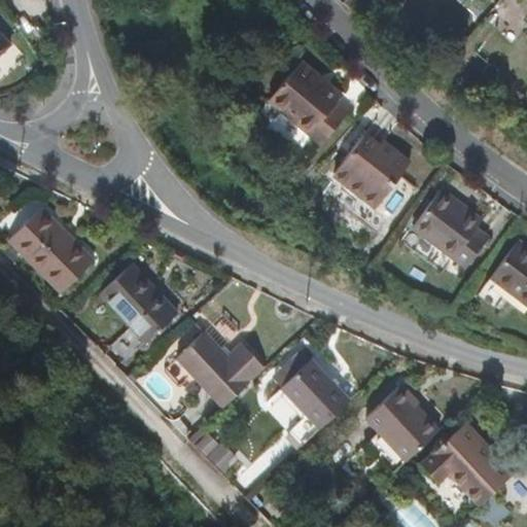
[(0,54),(12,42),(0,29),(0,54)]
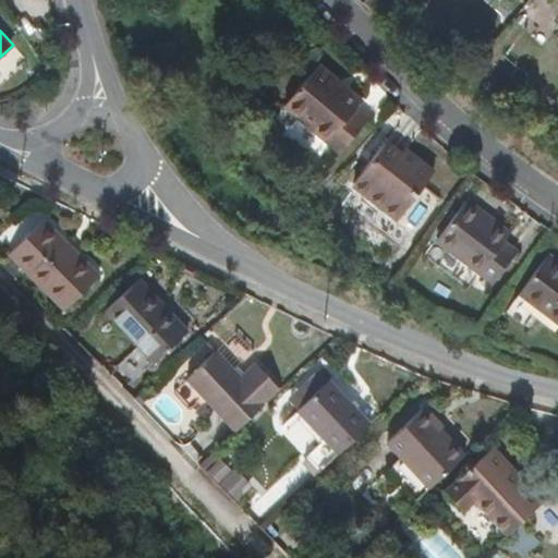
[(371,116),(358,105),(363,99),(319,63),(284,104),(340,150),(371,116)]
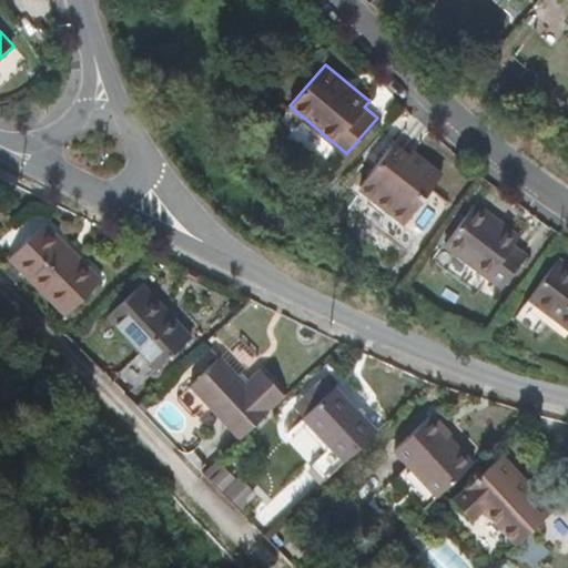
[(394,143),(363,185),(406,220),(442,173),(414,152),(411,156),(394,143)]
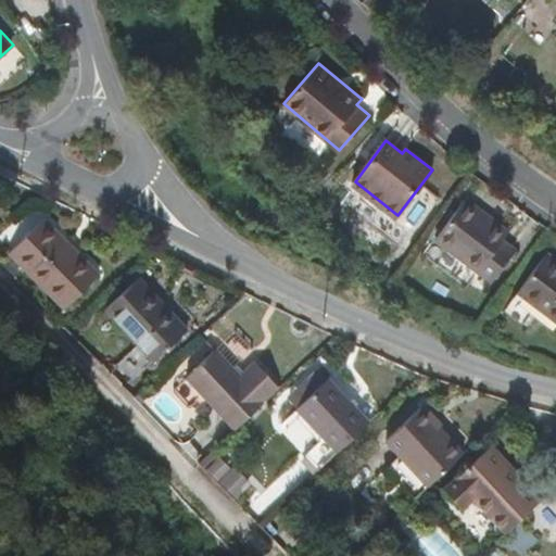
[(397,215),(355,181),(342,198),(386,231),(397,215)]
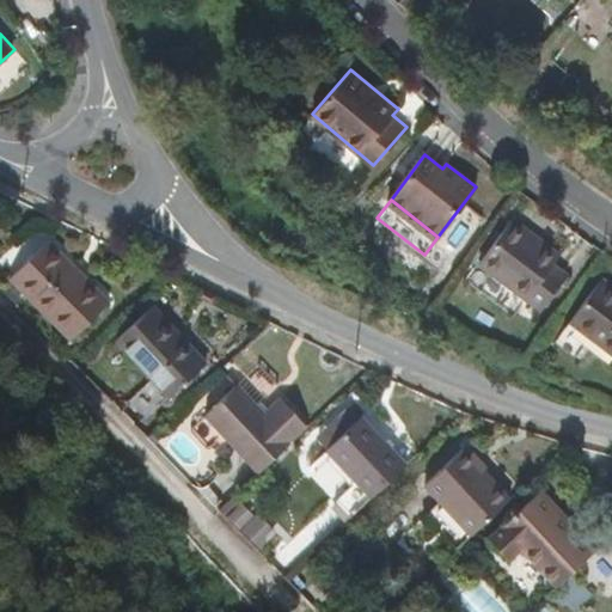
[(479,262),(540,308),(569,271),(552,259),(558,250),(514,216),(479,262)]
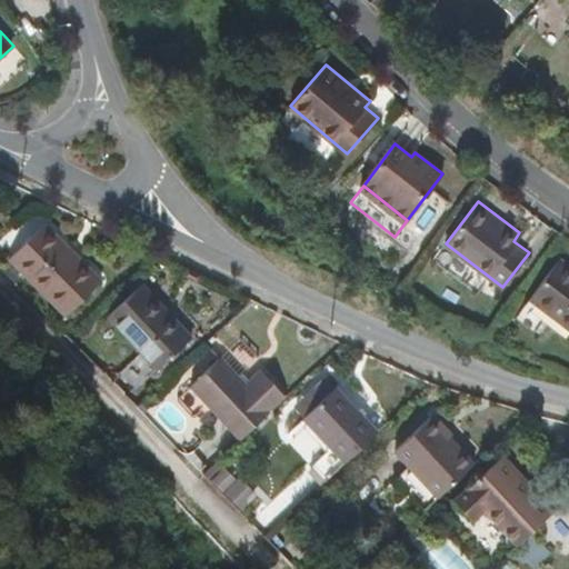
[(10,257),(65,315),(102,277),(46,222),(10,257)]
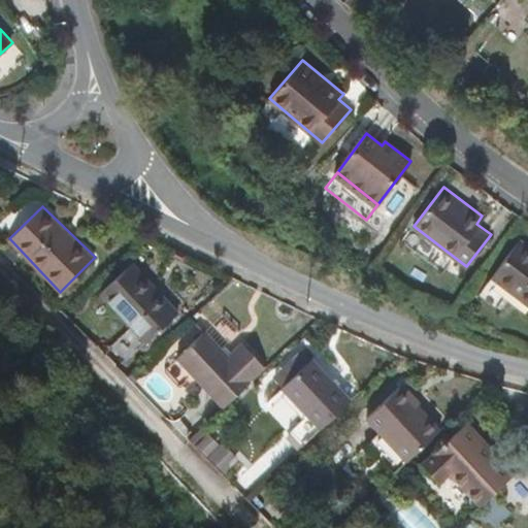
[(455,283),(466,266),(414,226),(402,241),(455,283)]
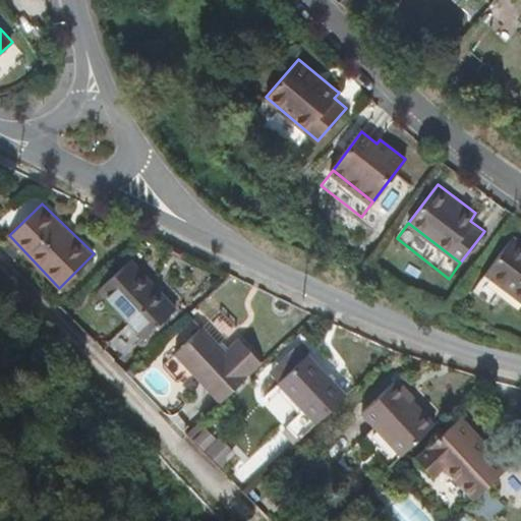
[(520,240),(514,236),(485,273),(520,299),(520,240)]
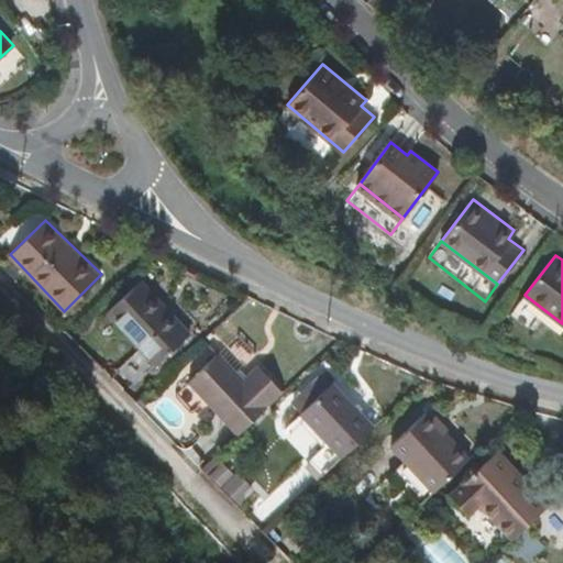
[(141,348),(155,364),(161,360),(190,332),(142,280),(108,312),(141,348)]
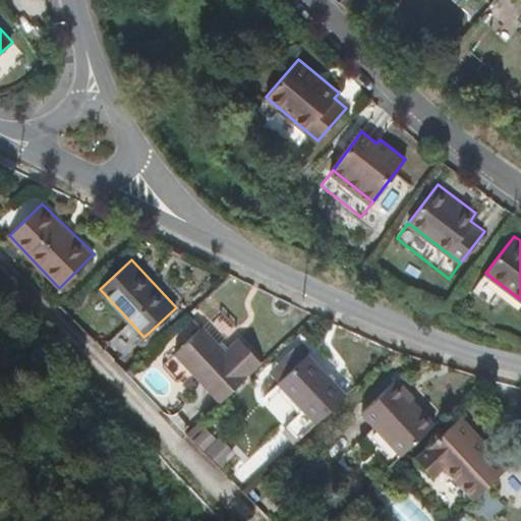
[(520,299),(485,273),(482,278),(520,307),(520,299)]
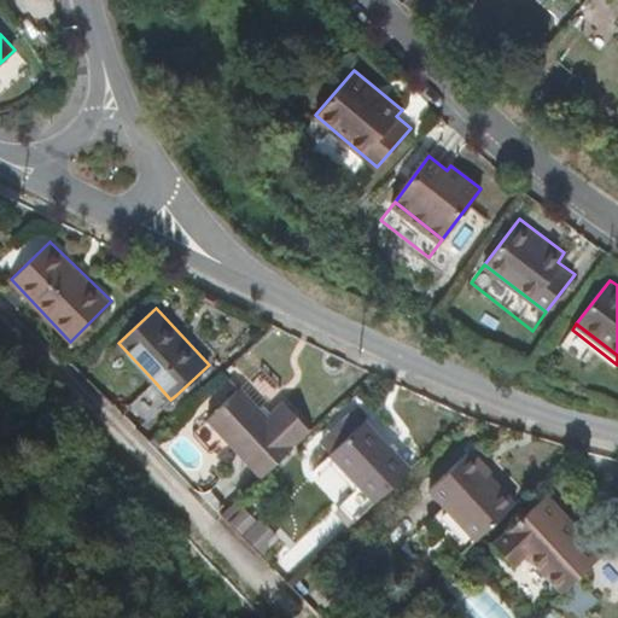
[(165,404),(170,400),(155,382),(130,402),(147,421),(165,404)]
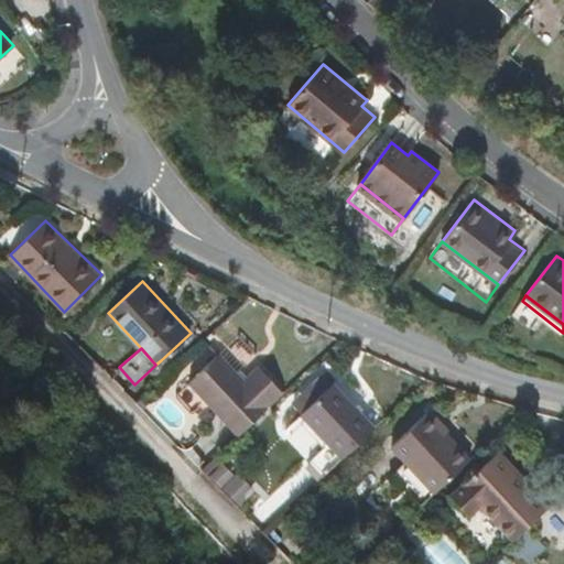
[(237,435),(285,391),(260,364),(243,378),(220,353),(188,382),(237,435)]
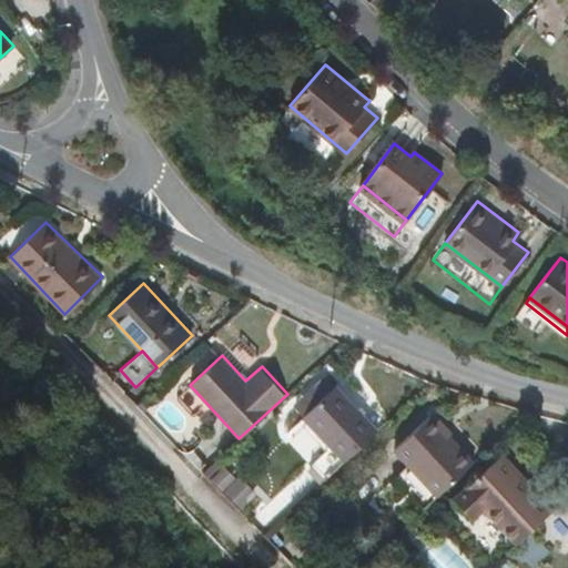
[(162,363),(156,367),(152,372),(158,377),(168,368),(162,363)]
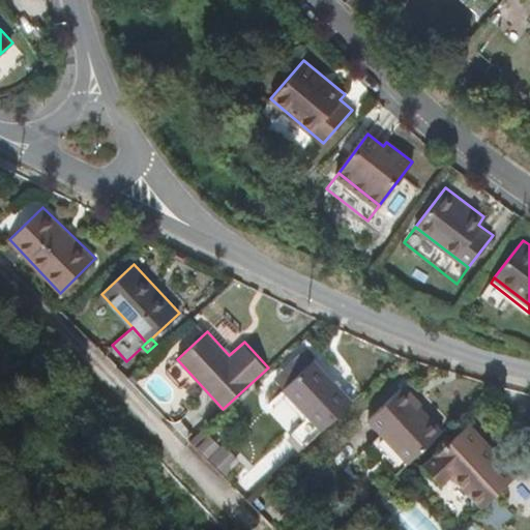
[(321,431),(353,401),(315,359),(283,390),(321,431)]
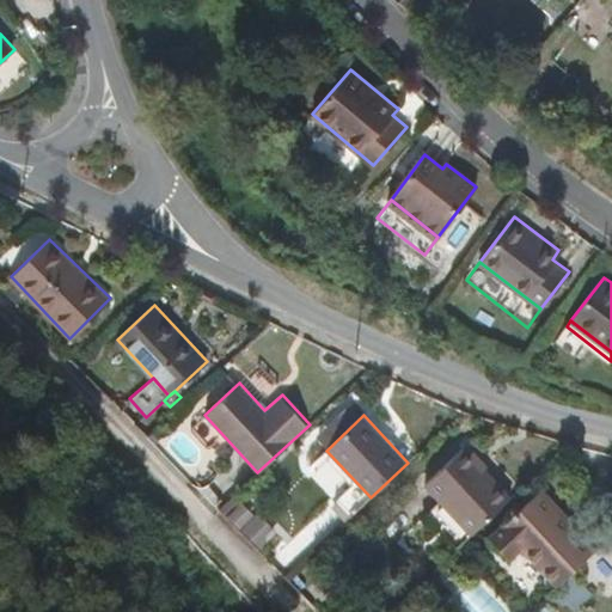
[(471,533),(510,496),(465,448),(424,485),(471,533)]
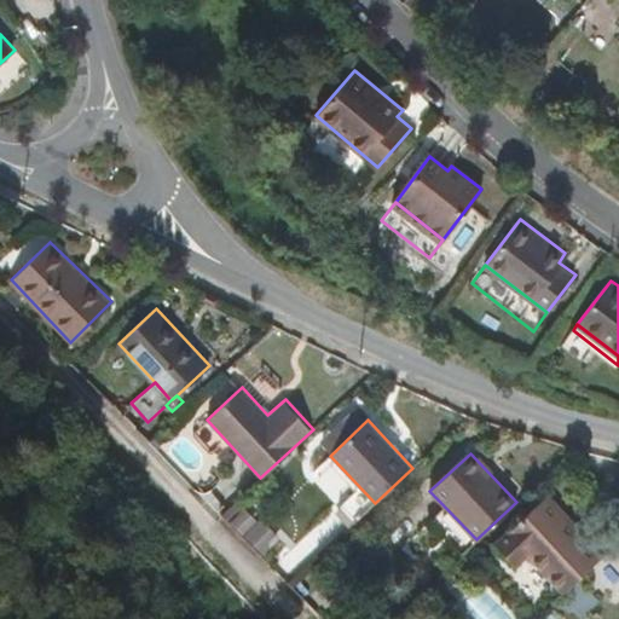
[(563,593),(601,557),(545,497),(496,541),(516,565),(528,555),(563,593)]
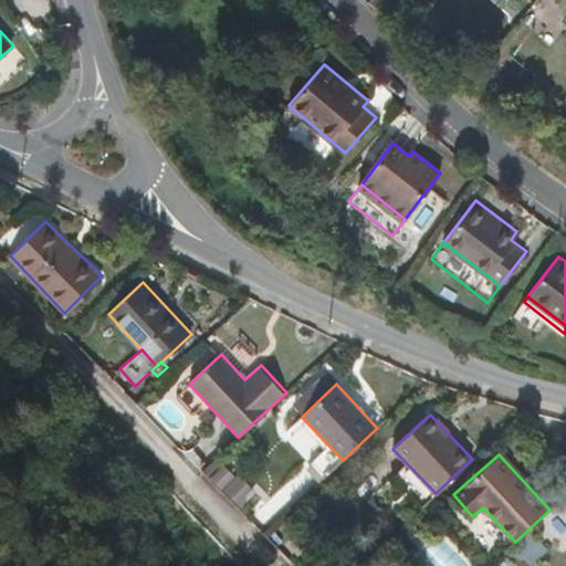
[(433,565),(467,565),(441,537),(423,554),(433,565)]
